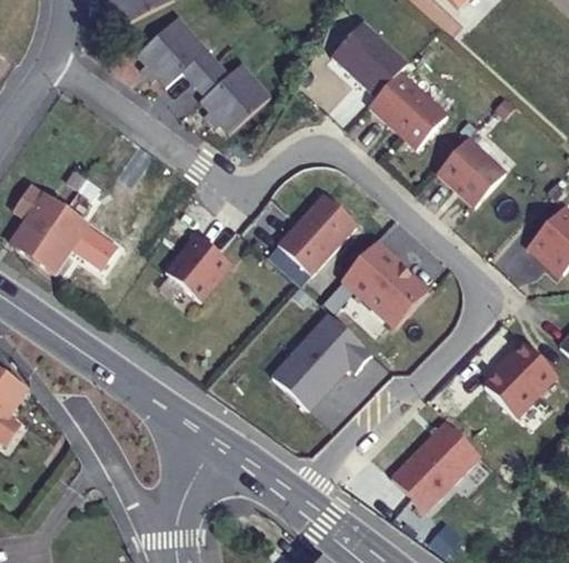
[(109,14),(116,11),(121,22),(167,0),(102,0),(109,14)]
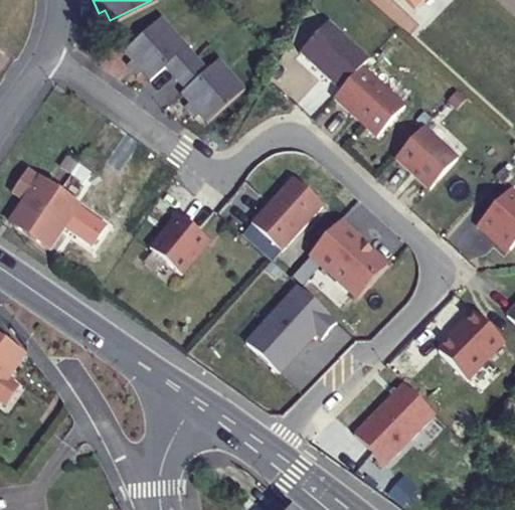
[(180,91),(189,100),(184,105),(194,115),(199,111),(206,119),(244,85),(218,55),(207,66),(197,54),(159,14),(122,49),(131,58),(126,62),(135,72),(140,68),(148,77),(164,62),(175,74),(185,86),(180,91)]
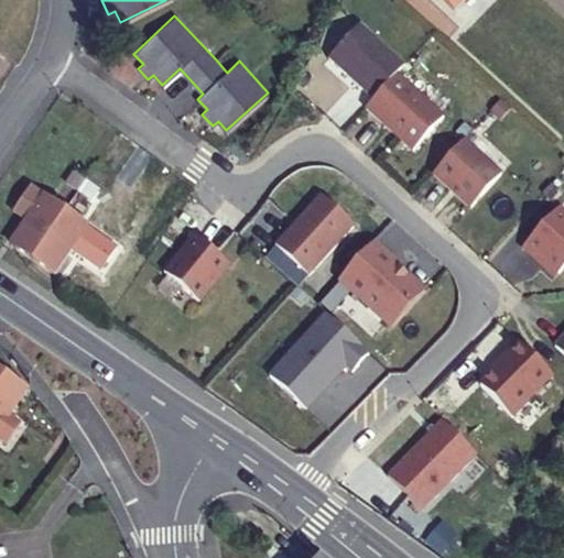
[(328,55),(373,96),(398,70),(405,61),(360,20),(328,55)]
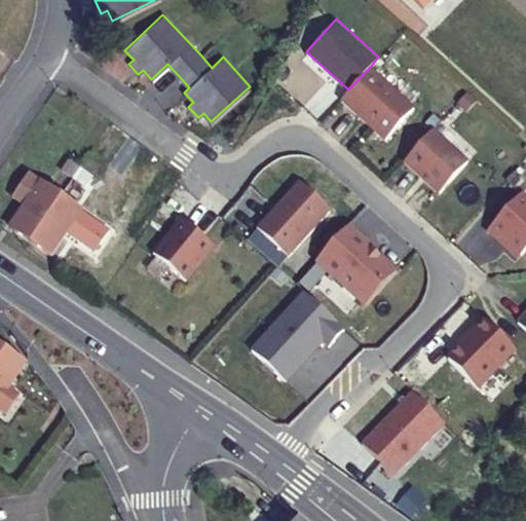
[(0,60),(6,65),(12,56),(0,47),(0,60)]
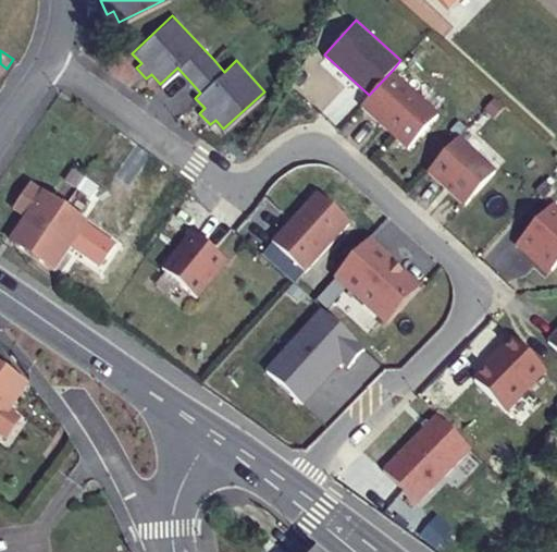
[(369,95),(362,102),(408,145),(438,112),(393,70),(369,95)]
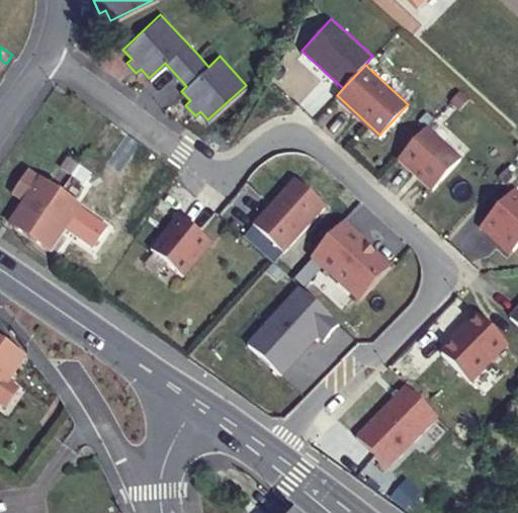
[(426,124),(398,156),(432,187),(460,156),(426,124)]
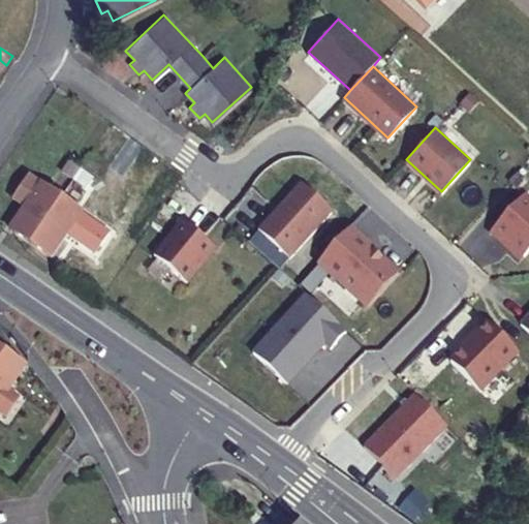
[(70,182),(78,172),(82,165),(70,157),(59,173),(70,182)]
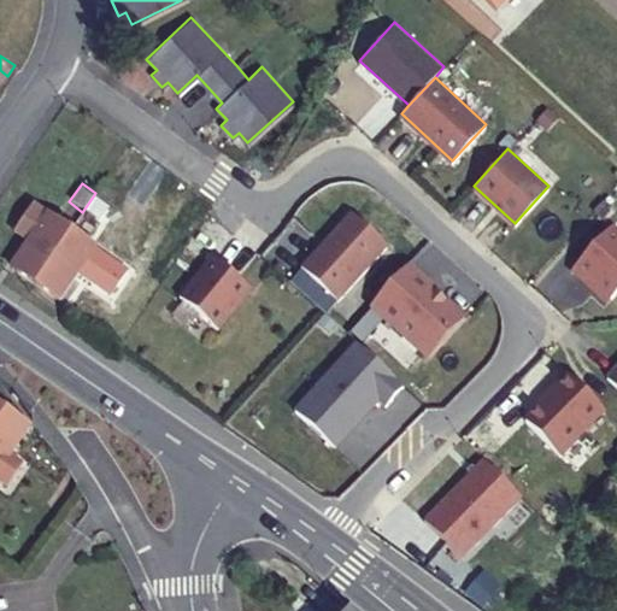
[(95,193),(90,200),(106,211),(98,224),(105,230),(124,204),(100,186),(95,193)]
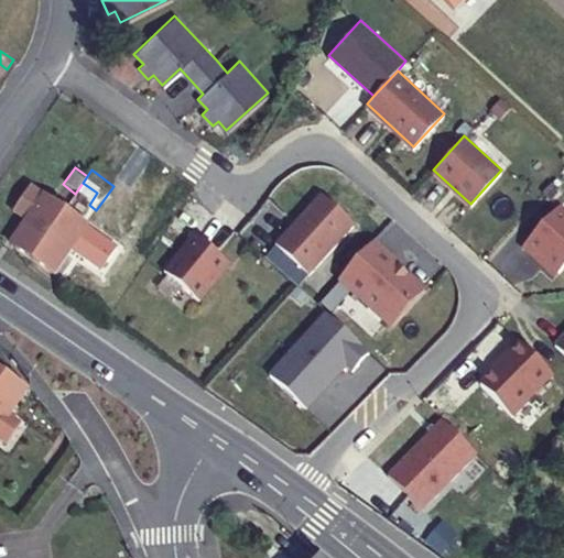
[(32,252),(65,206),(19,173),(2,195),(31,215),(13,239),(32,252)]
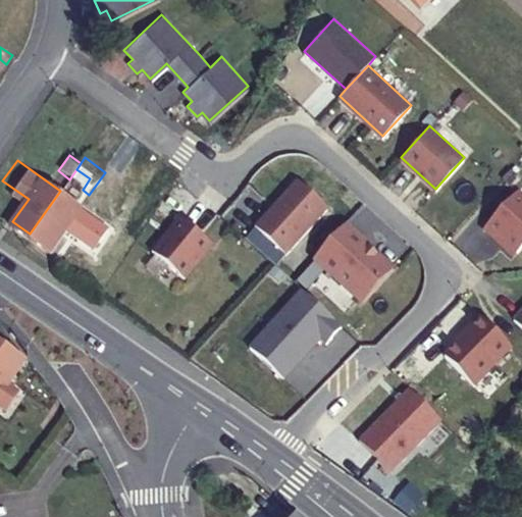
[(297,176),(254,223),(285,252),(327,205),(297,176)]
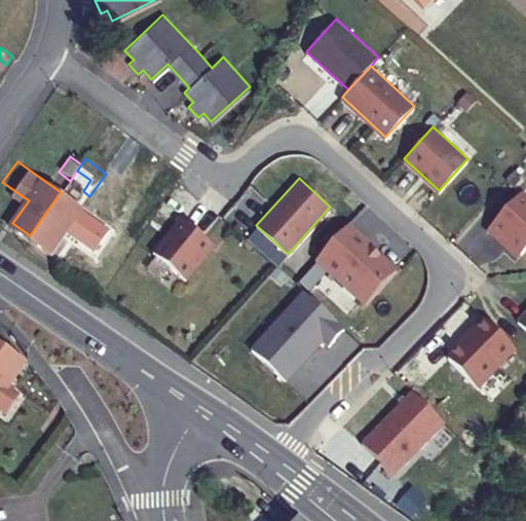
[(108,226),(61,192),(30,235),(50,249),(66,228),(94,247),(108,226)]
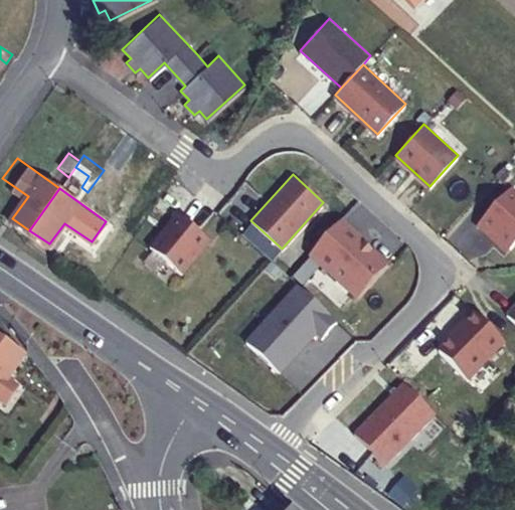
[(514,193),(509,188),(479,222),(498,239),(500,237),(511,247),(514,241),(514,193)]
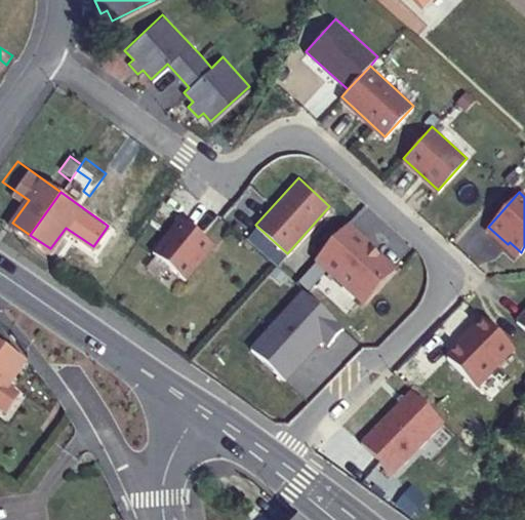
[(213,240),(180,213),(152,247),(185,274),(213,240)]
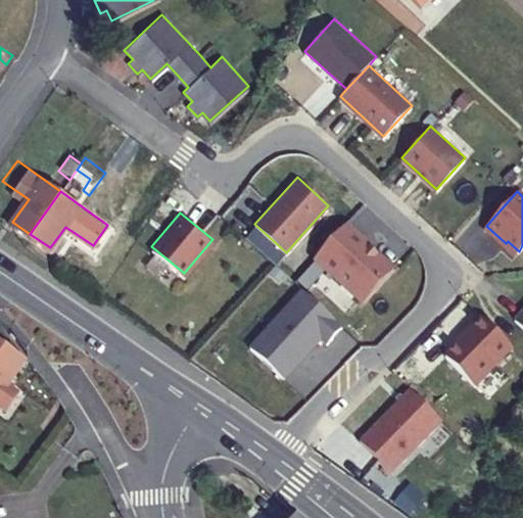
[(371,242),(346,220),(314,256),(363,300),(393,267),(369,244),(371,242)]
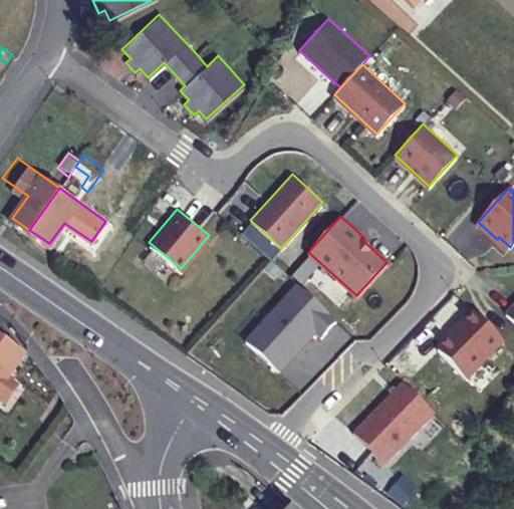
[(320,334),(336,318),(296,282),(245,338),(278,368),(314,329),(320,334)]
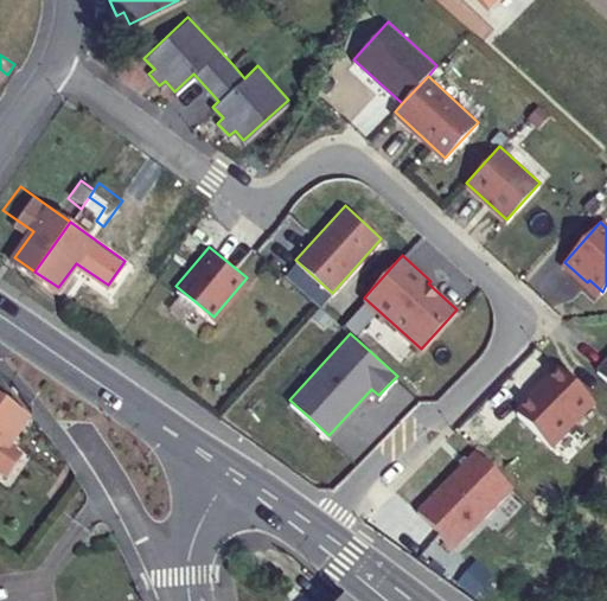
[(606,356),(596,368),(606,378),(606,356)]
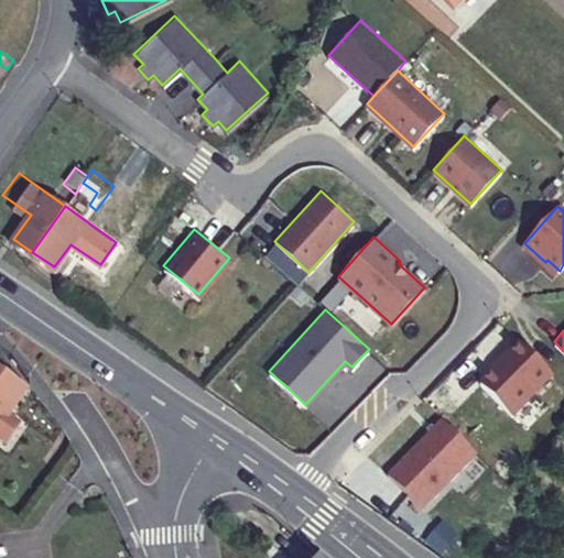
[(552,371),(518,337),(506,350),(508,352),(495,367),(479,381),(511,413),(552,371)]
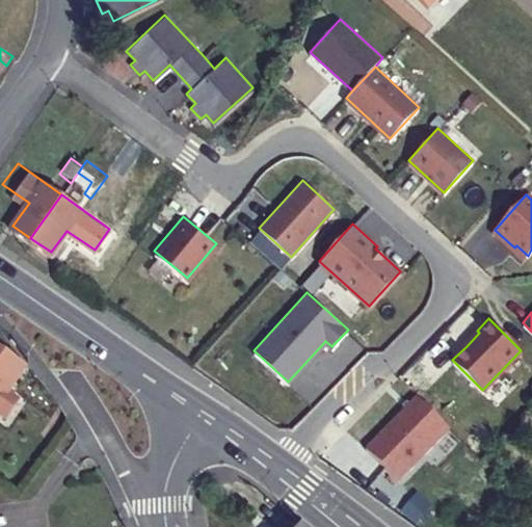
[(4,347),(0,353),(0,412),(21,426),(36,405),(7,386),(23,361),(4,347)]
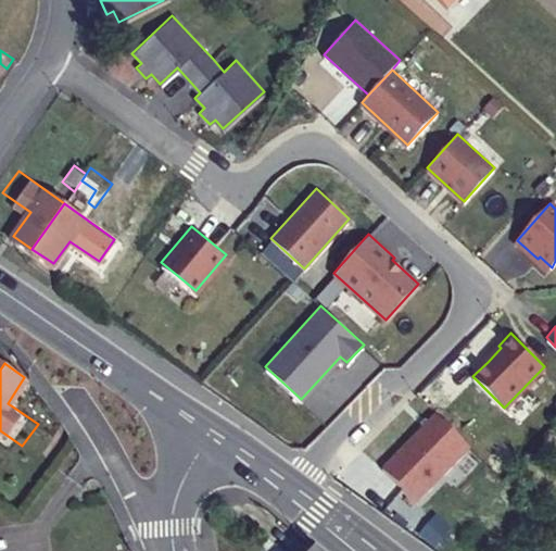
[(469,445),(434,411),(381,465),(415,499),(469,445)]
